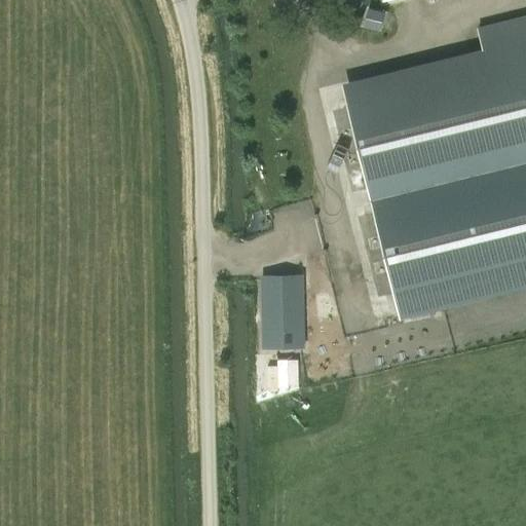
[(525,15),(478,28),(483,49),(525,38),(525,15)]
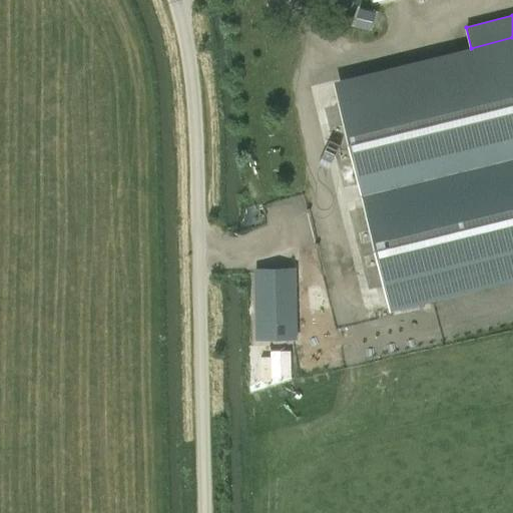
[(292,268),(270,274),(285,335),(316,327),(312,314),(304,316),(292,268)]
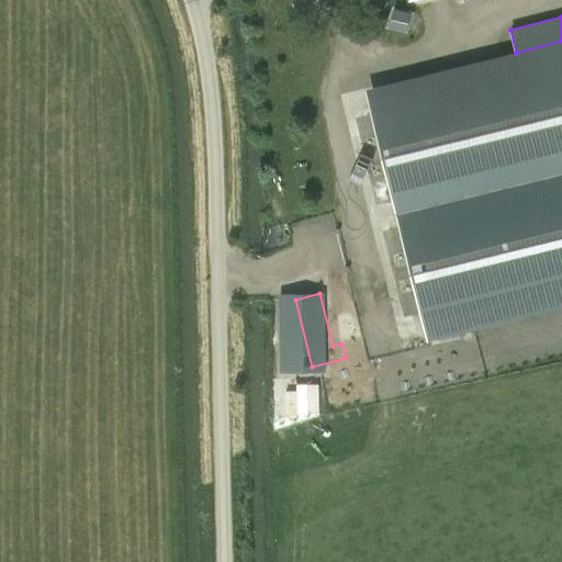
[(390,391),(413,390),(413,381),(389,382),(390,391)]
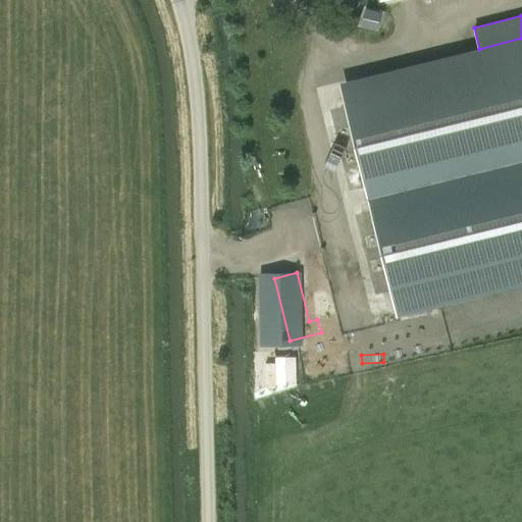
[(294,359),(283,359),(284,383),(295,383),(294,359)]
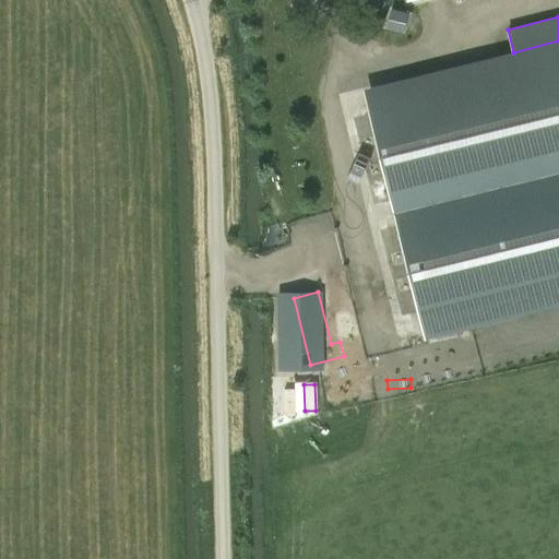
[(295,389),(284,389),(285,415),(296,415),(295,389)]
